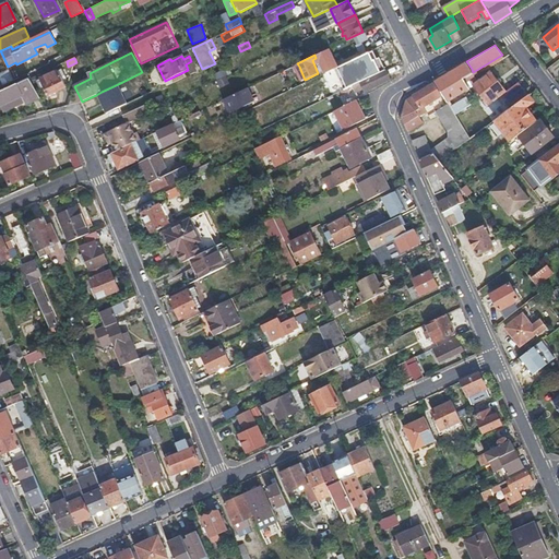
[(435,82),(442,94),(444,98),(466,84),(462,75),(472,69),(466,61),(439,79),(435,82)]
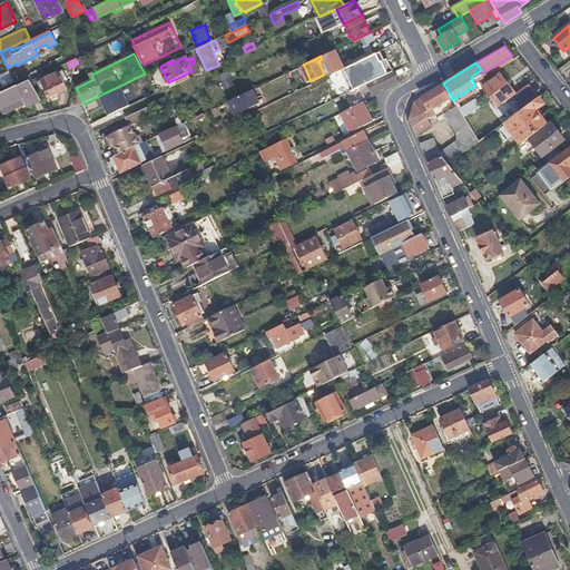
[(302,65),(291,71),(292,75),(305,68),(303,65),(302,65)]
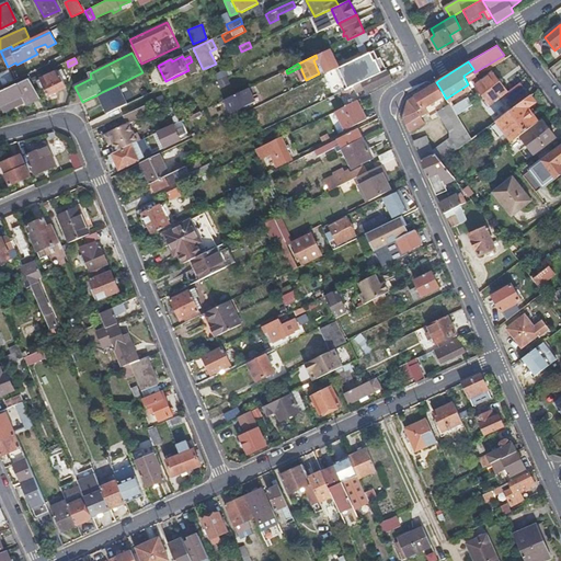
[(456,114),(471,139),(497,119),(505,113),(493,94),(504,88),(491,69),(478,78),(473,81),(485,100),(476,106),(473,103),(456,114)]
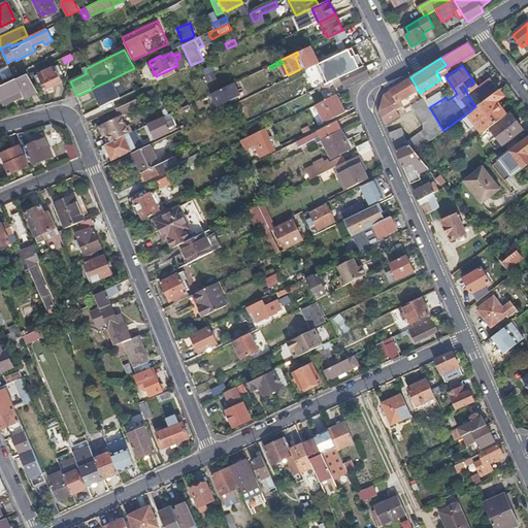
[(447,68),(446,65),(436,71),(440,79),(446,76),(450,73),(447,68)]
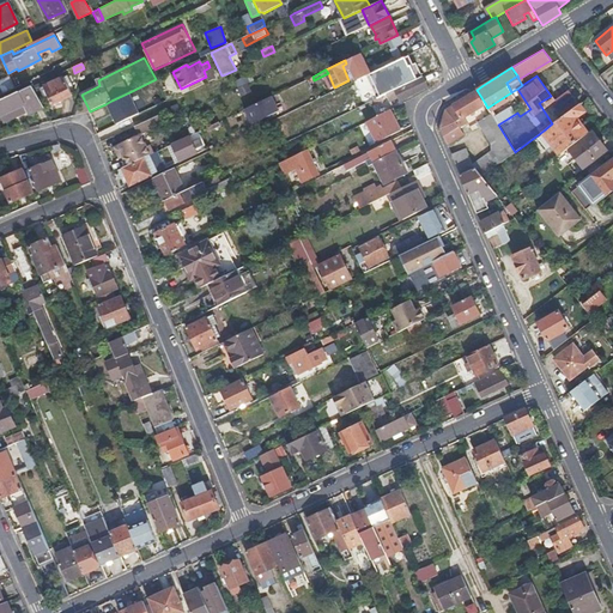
[(65,80),(64,77),(43,86),(47,93),(50,92),(55,104),(72,96),(65,80)]
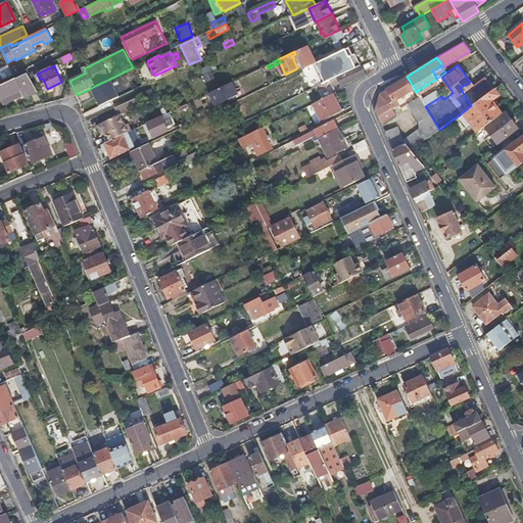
[(365,74),(360,65),(351,69),(330,80),(332,86),(340,83),(341,85),(365,74)]
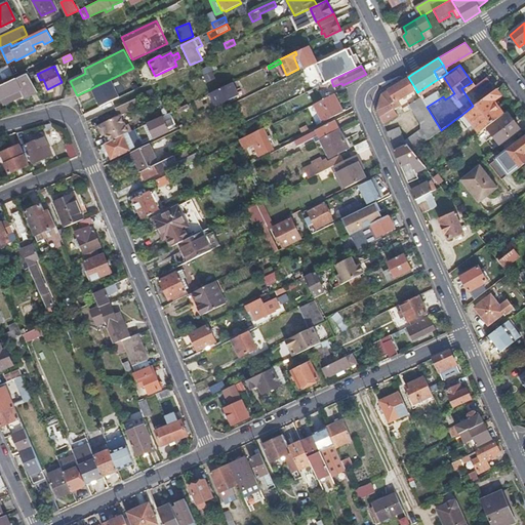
[(256,74),(254,71),(237,80),(240,87),(252,82),(253,84),(266,78),(263,72),(256,74)]
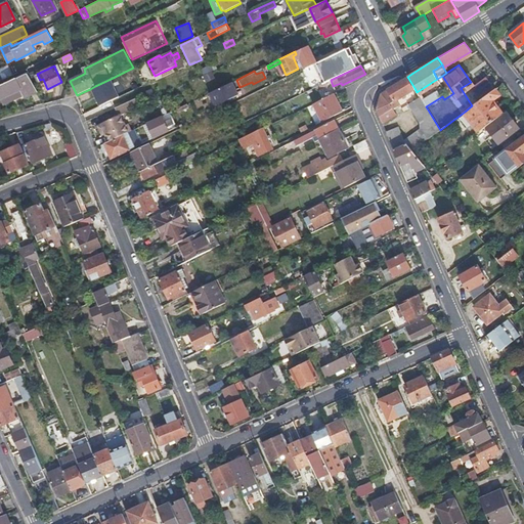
[(35,88),(27,75),(0,86),(0,98),(2,103),(15,99),(23,95),(23,93),(35,88)]
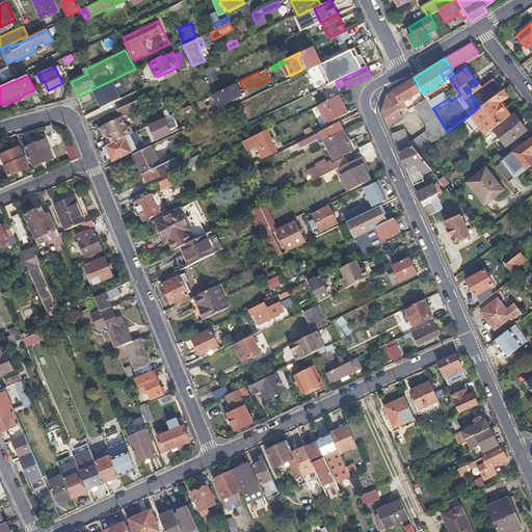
[(413,147),(413,148),(418,154),(447,132),(432,108),(426,99),(423,94),(421,89),(420,90),(413,78),(387,94),(381,112),(388,126),(401,117),(397,110),(404,106),(401,101),(410,96),(429,128),(413,147)]
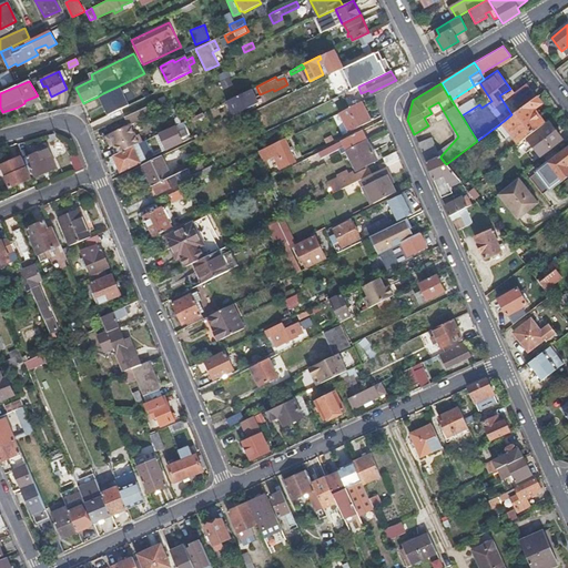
[(129,105),(120,85),(98,97),(107,115),(129,105)]
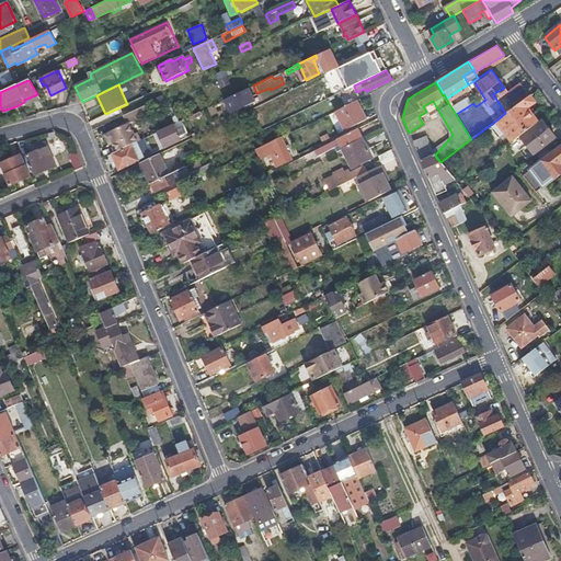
[(250,87),(226,99),(232,112),(242,107),(242,110),(249,106),(248,104),(256,101),(250,87)]
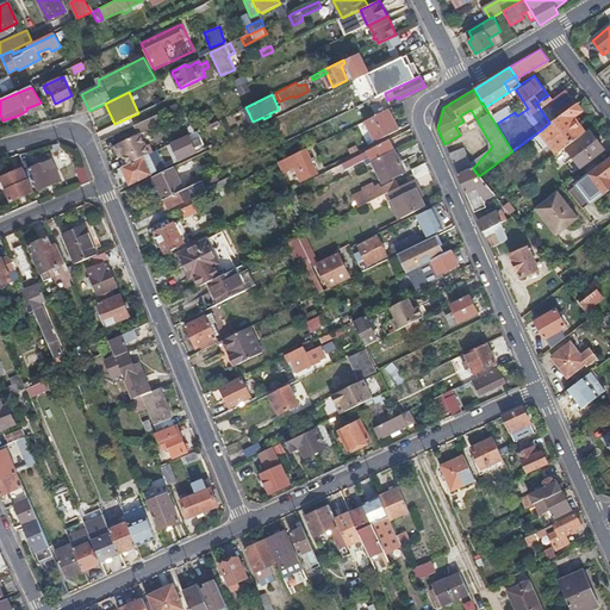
[(381,99),(380,95),(367,101),(369,105),(381,99)]
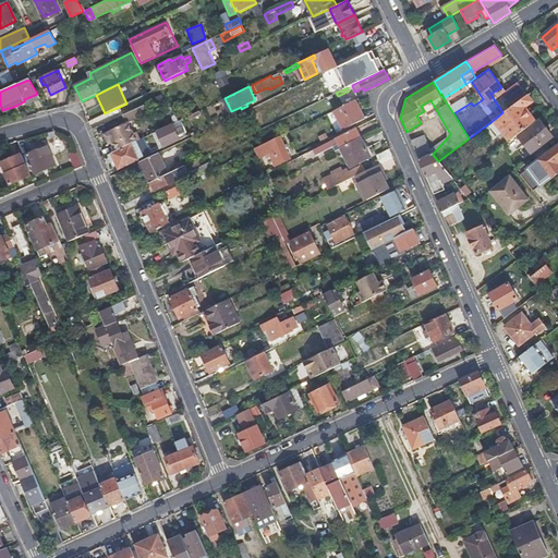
[(464,93),(447,104),(453,113),(471,102),(464,93)]
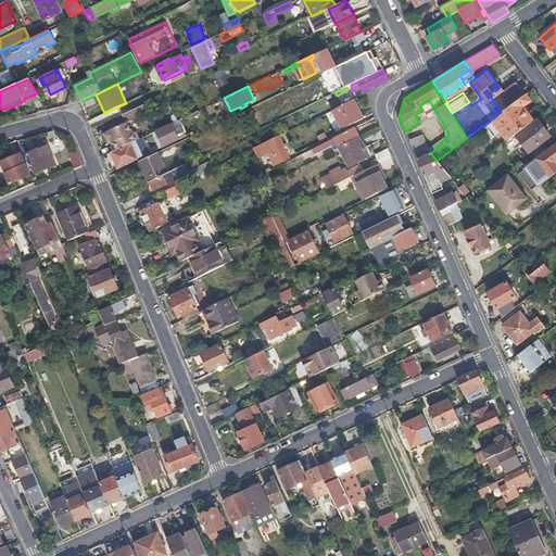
[(39,98),(37,93),(24,99),(24,101),(26,103),(39,98)]
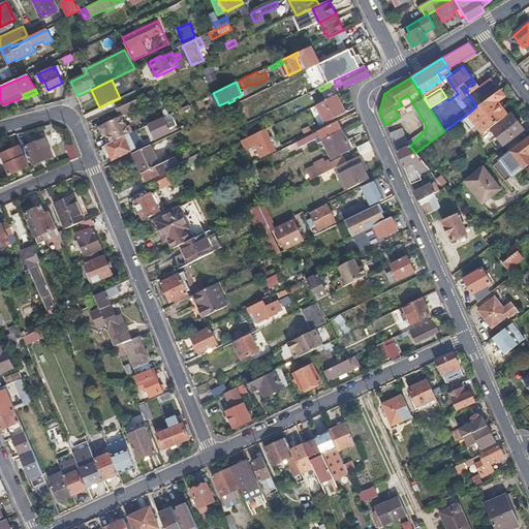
[(503,97),(499,90),(476,106),(469,113),(484,133),(493,127),(506,116),(495,102),(503,97)]
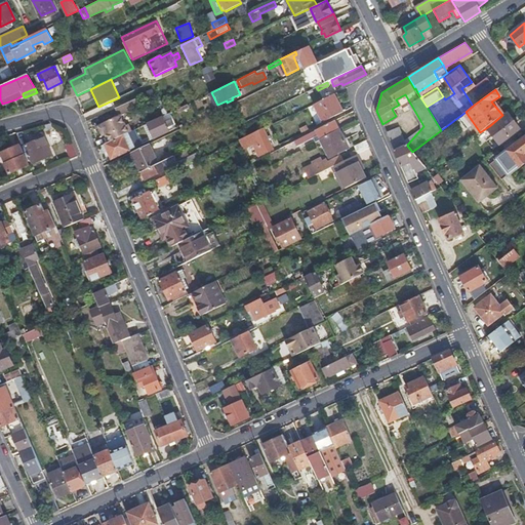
[(323,121),(340,112),(332,94),(314,104),(323,121)]
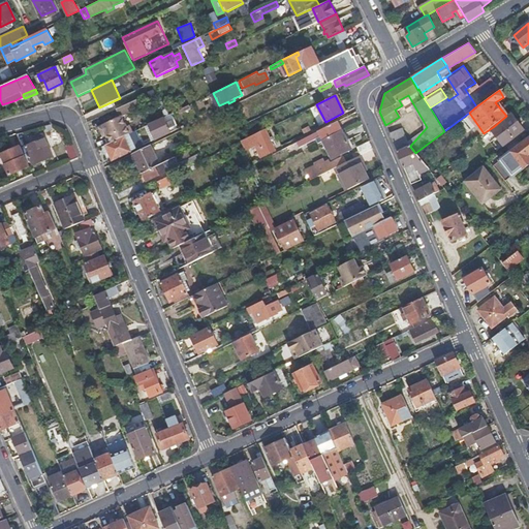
[(200,114),(211,111),(209,99),(198,101),(200,114)]
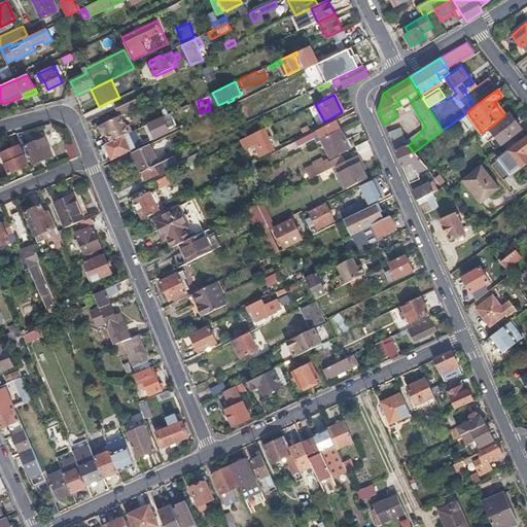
[(116,109),(119,116),(121,115),(134,109),(131,102),(116,109)]
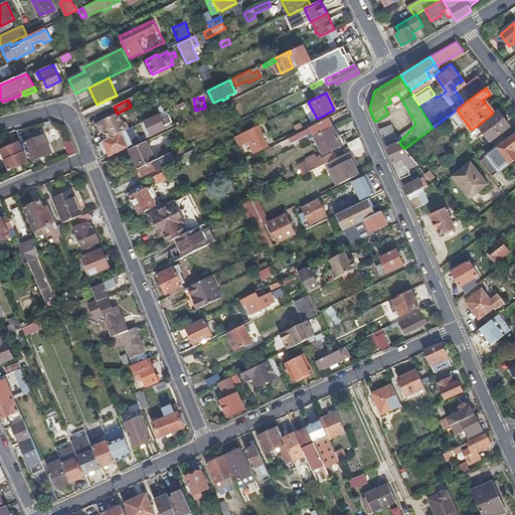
[(499,111),(489,119),(500,134),(510,127),(499,111)]
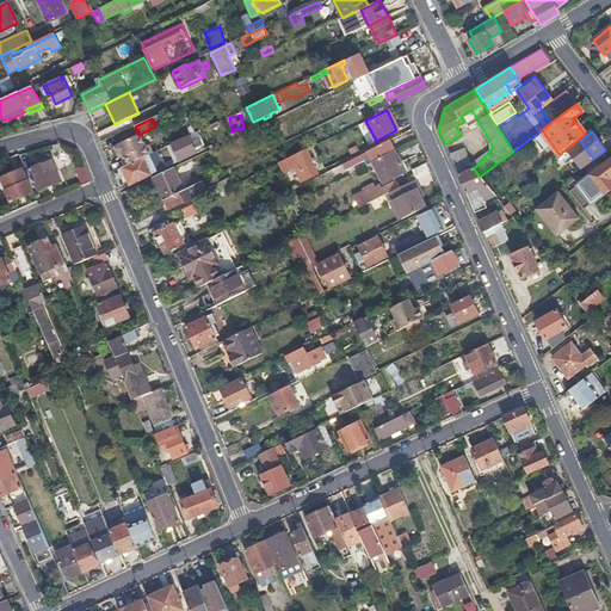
[(139,135),(118,144),(123,155),(128,165),(142,158),(148,155),(150,153),(141,134),(139,135)]
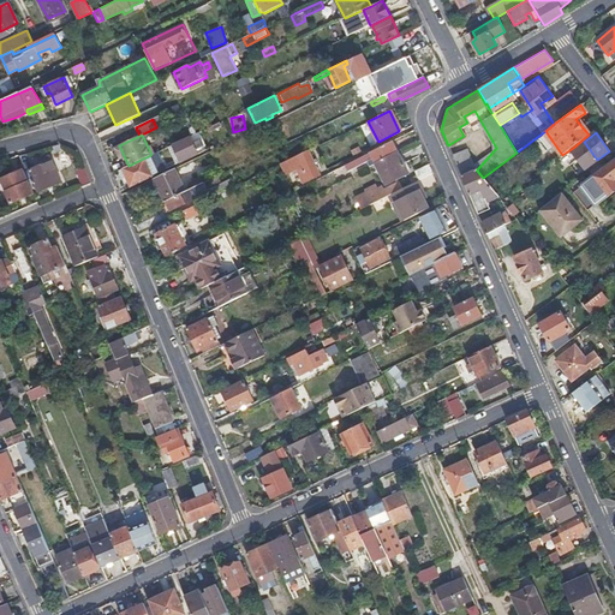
[(179,162),(197,154),(195,149),(203,145),(199,138),(192,142),(189,136),(172,145),(179,162)]
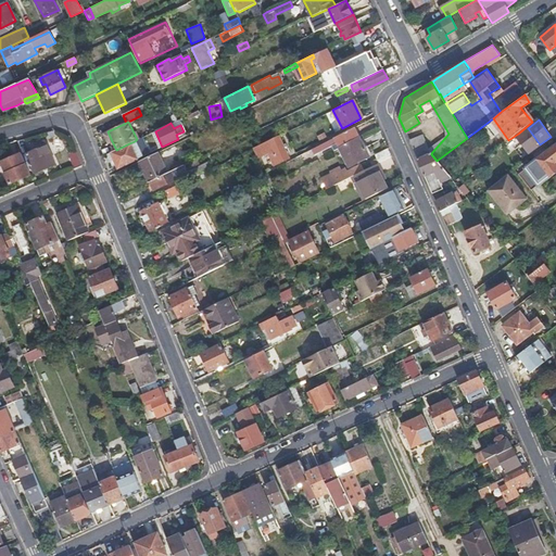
[(359,136),(354,126),(297,155),(299,159),(301,158),(302,160),(337,142),(339,147),(359,136)]
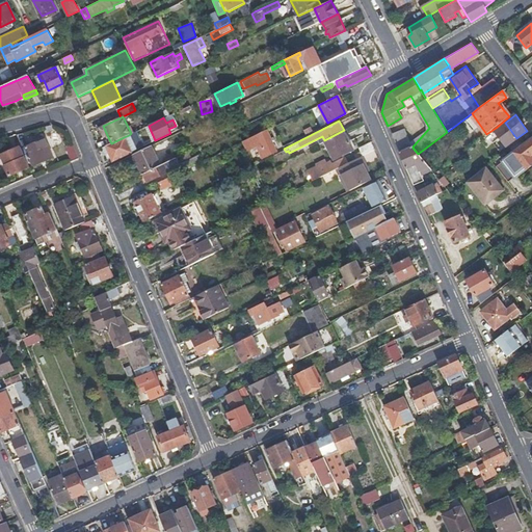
[(107,135),(103,126),(98,128),(102,138),(107,135)]
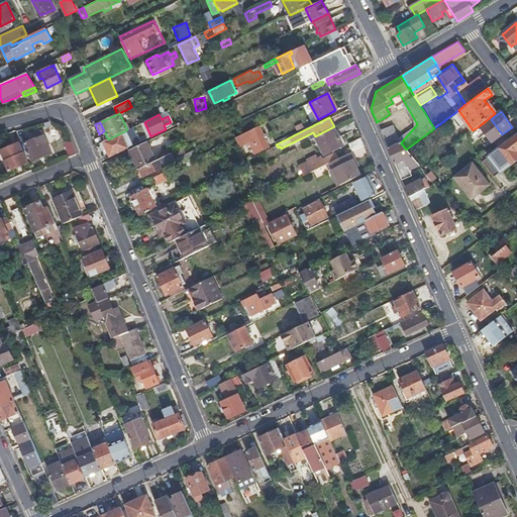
[(259,126),(236,137),(238,142),(251,136),(259,149),(268,145),(267,141),(270,139),(267,133),(263,134),(259,126)]
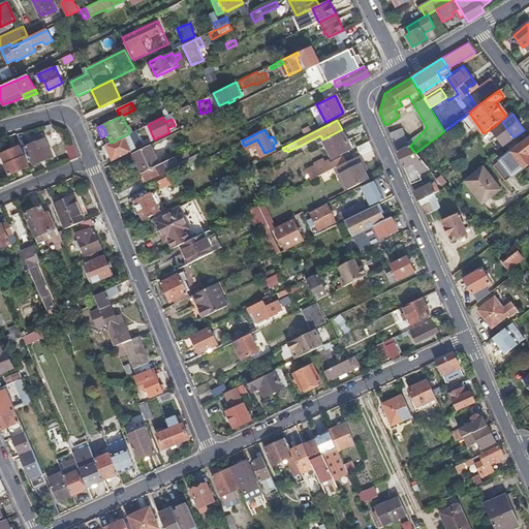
[(348,141),(342,129),(322,139),(332,157),(345,150),(342,145),(348,141)]
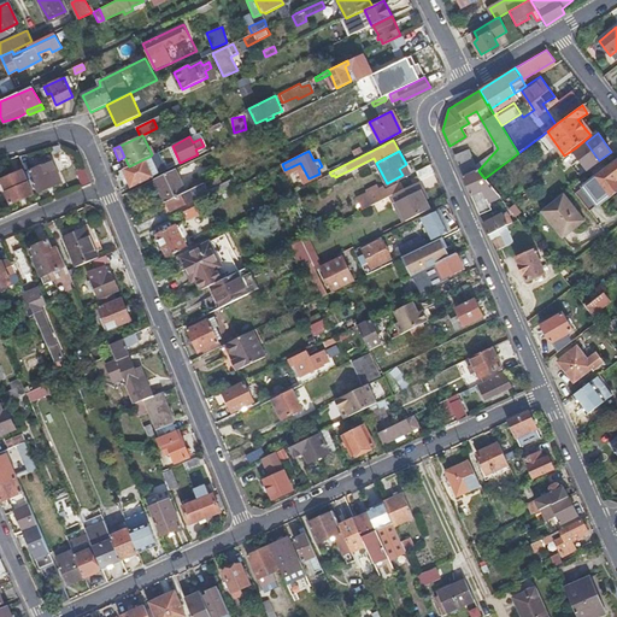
[(454,157),(463,176),(479,170),(470,151),(454,157)]
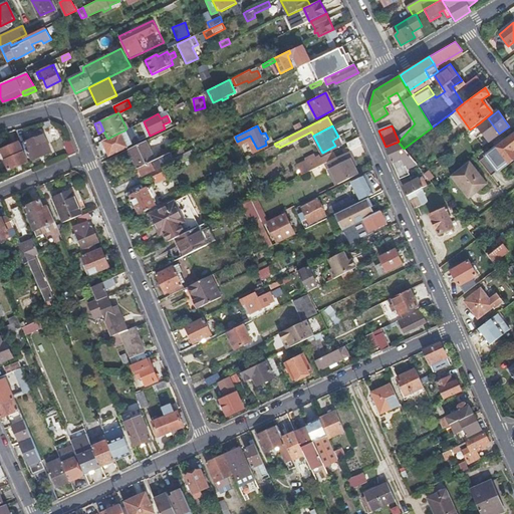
[(124,131),(132,144),(138,142),(131,126),(126,129),(124,131)]
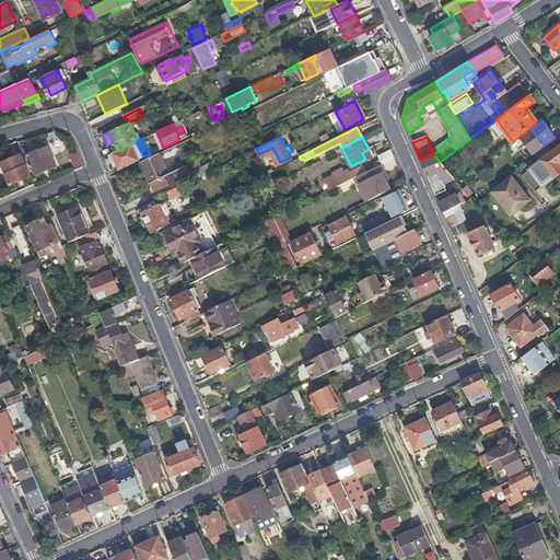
[(107,155),(115,171),(138,160),(130,144),(117,151),(114,152),(107,155)]
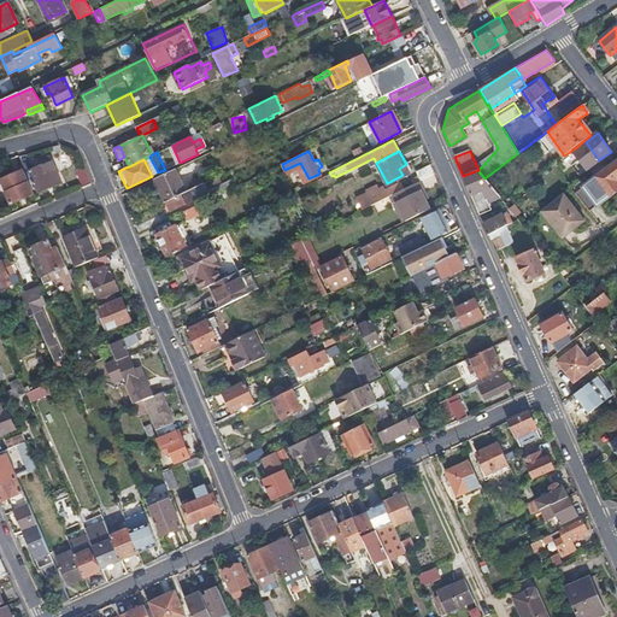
[(52,160),(48,162),(43,164),(29,171),(39,192),(62,182),(52,160)]
